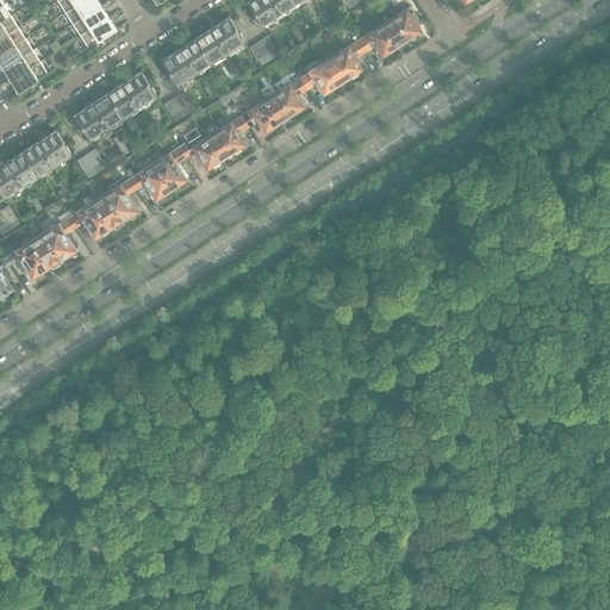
[(66,12),(83,0),(58,0),(58,1),(66,12)]
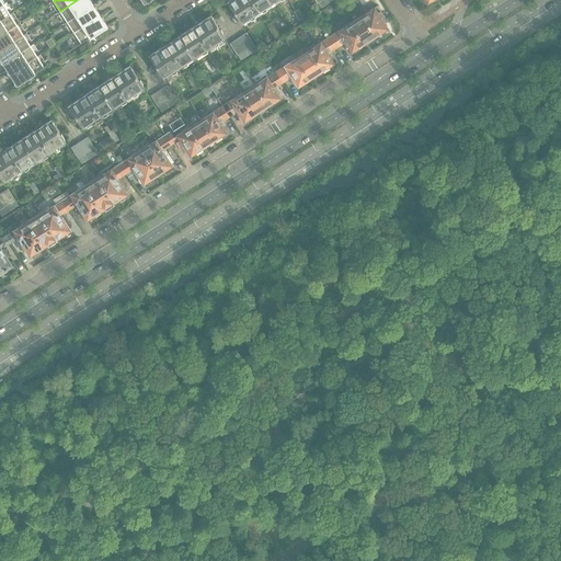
[(67,22),(93,4),(90,0),(77,0),(60,11),(67,22)]
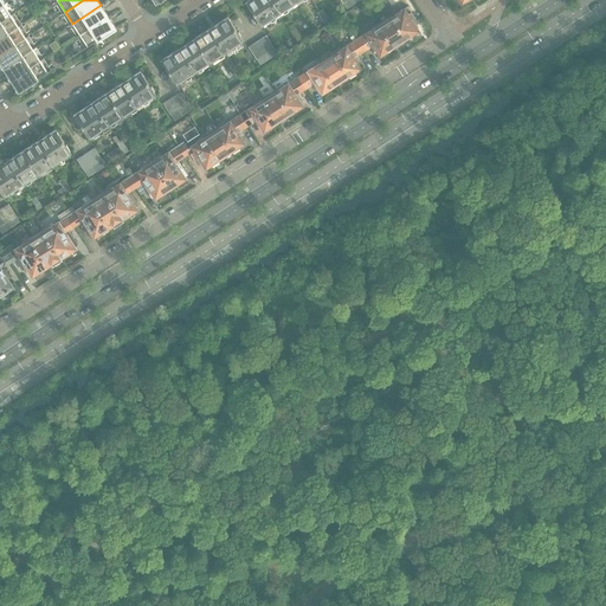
[(282,11),(294,2),(291,0),(247,0),(245,1),(256,17),(255,18),(258,24),(259,23),(260,25),(262,24),(264,26),(266,25),(265,23),(279,12),(281,15),(283,13),(282,11)]
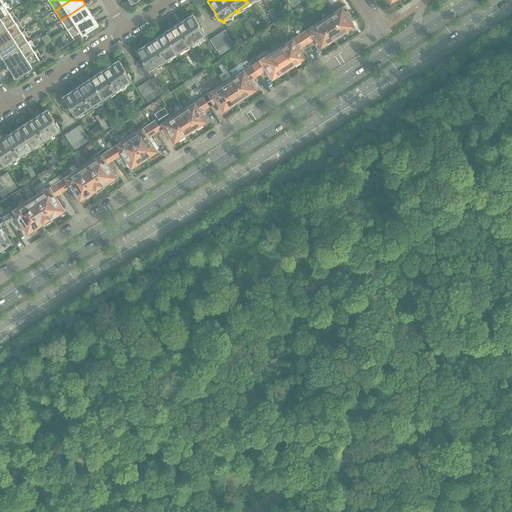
[(0,18),(9,13),(3,3),(0,5),(0,18)]
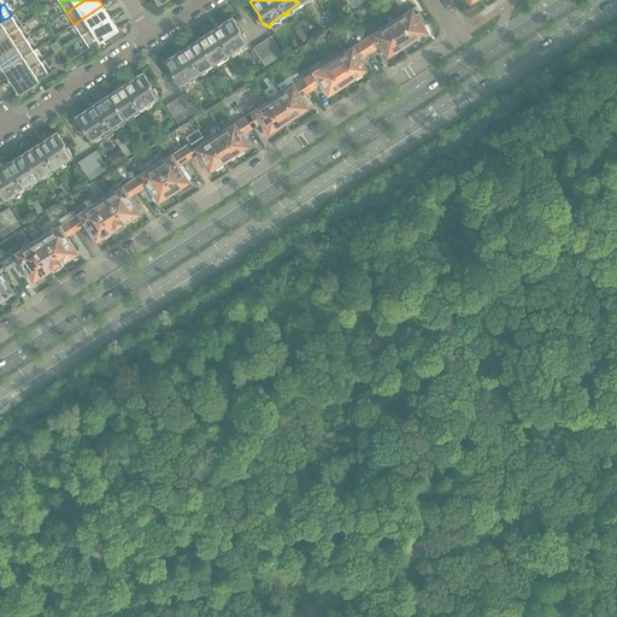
[(81,35),(110,16),(106,10),(106,9),(106,6),(105,5),(103,5),(74,24),(81,35)]
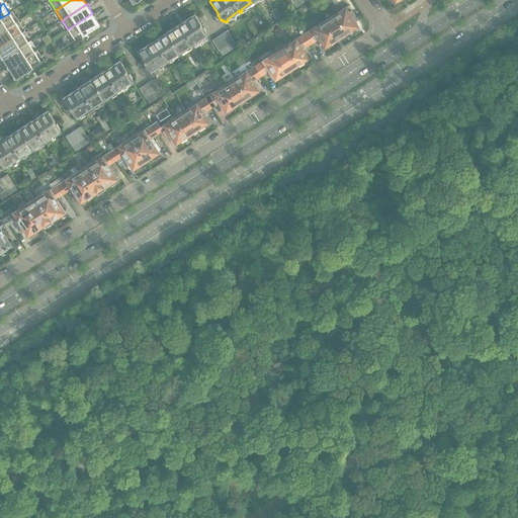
[(357,19),(351,10),(348,5),(335,14),(347,32),(356,27),(356,24),(354,21),(357,19)]
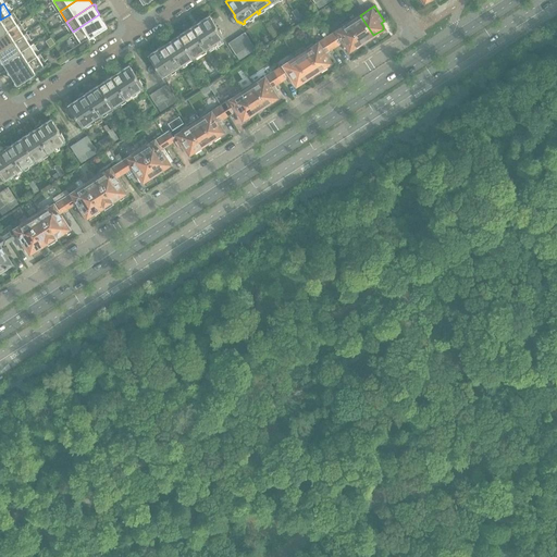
[(302,20),(296,9),(294,11),(300,21),(302,20)]
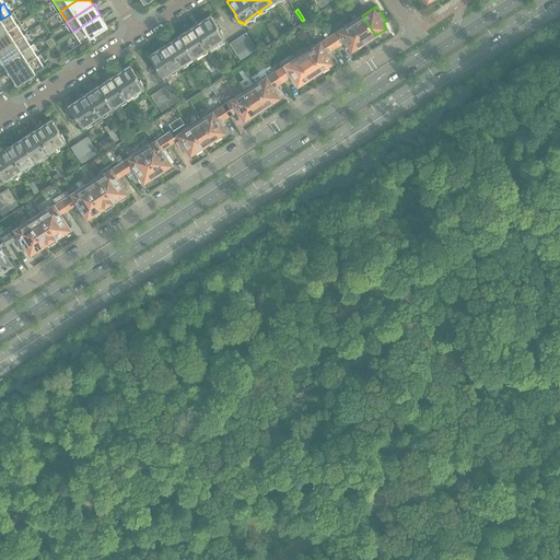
[(302,21),(295,11),(293,12),(300,23),(302,21)]
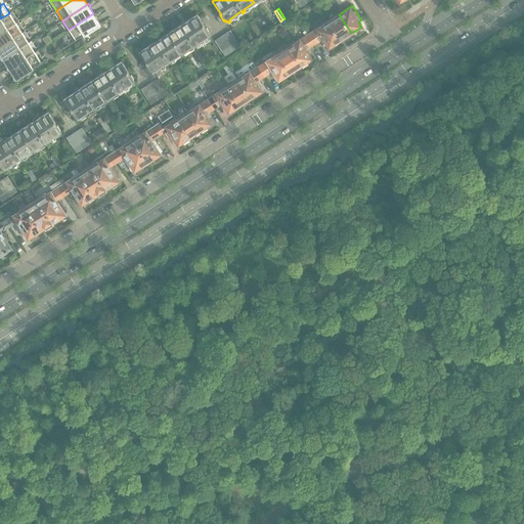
[(0,33),(15,23),(9,13),(0,18),(0,33)]
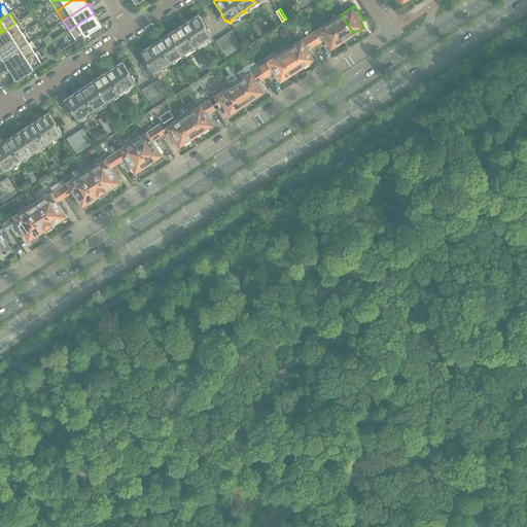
[(76,40),(100,25),(101,24),(97,18),(97,16),(97,15),(96,14),(95,13),(94,13),(69,30),(76,40)]
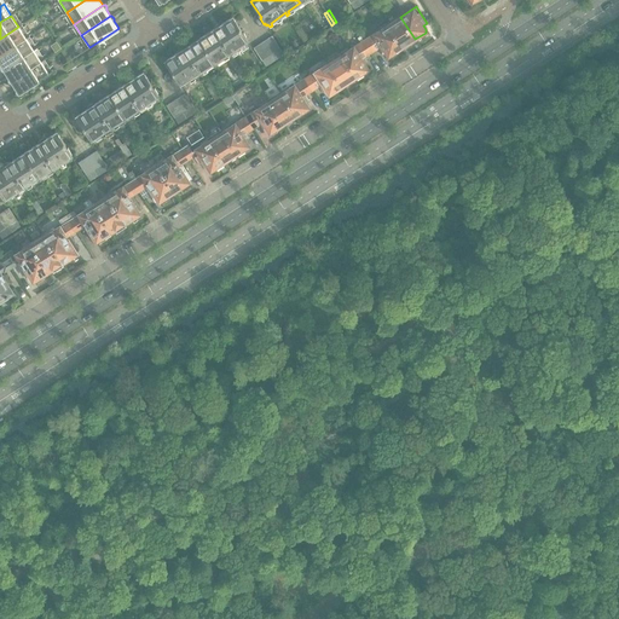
[(247,39),(243,33),(242,33),(232,17),(220,25),(219,23),(213,27),(214,29),(198,39),(214,63),(226,56),(227,58),(230,56),(227,53),(243,44),(246,46),(248,45),(247,42),(248,41),(247,39)]
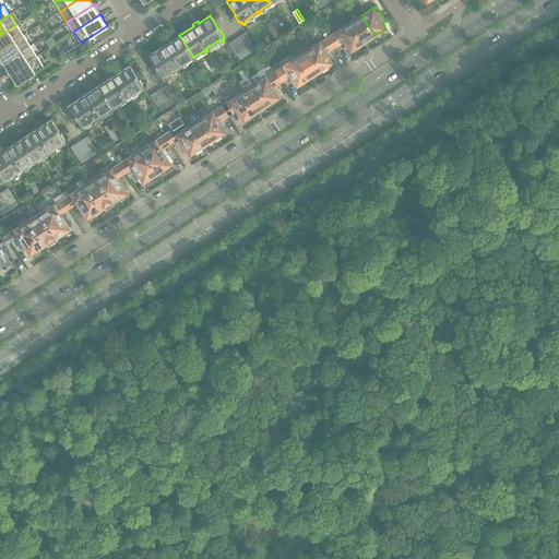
[(375,35),(361,15),(348,23),(363,44),(367,40),(367,39),(369,39),(372,38),(373,36),(375,35)]
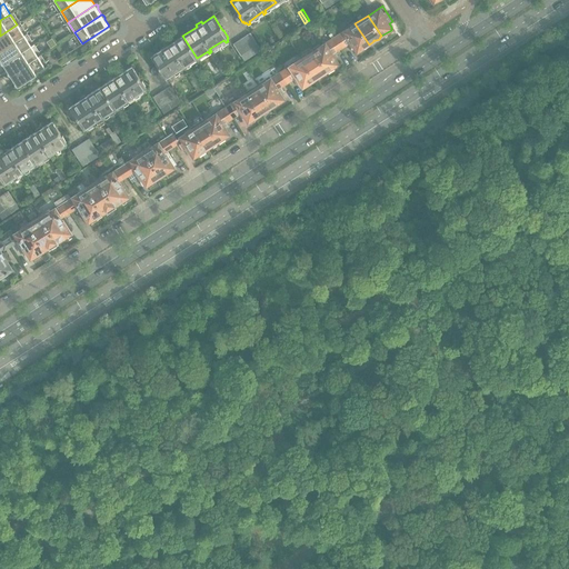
[(369,45),(355,23),(333,37),(341,49),(347,45),(347,46),(348,45),(350,49),(353,47),(356,50),(358,51),(369,45)]
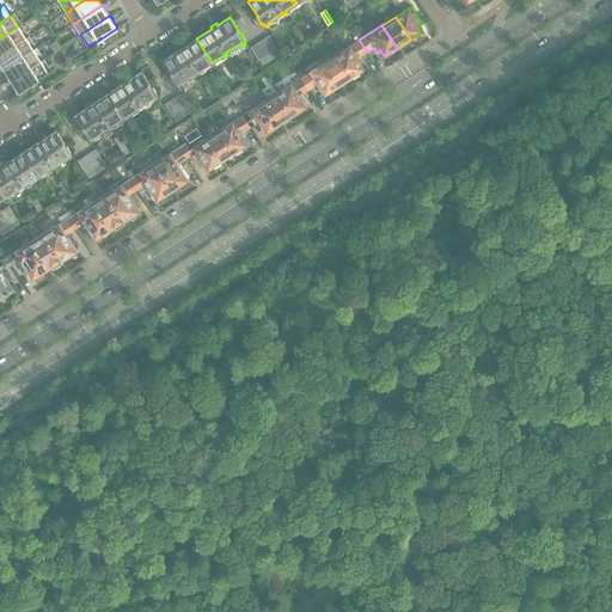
[(0,54),(25,38),(18,26),(0,38),(0,54)]
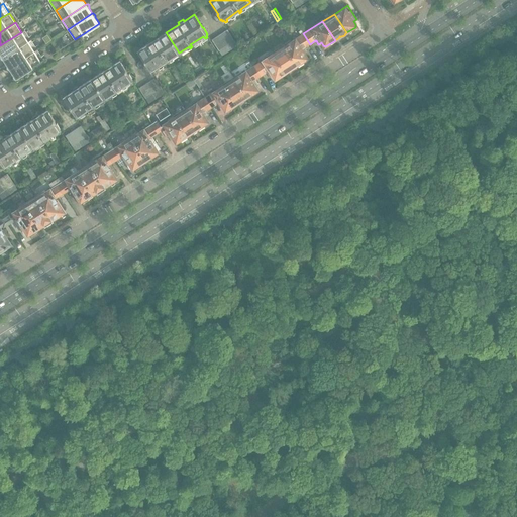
[(257,33),(251,23),(249,25),(255,35),(257,33)]
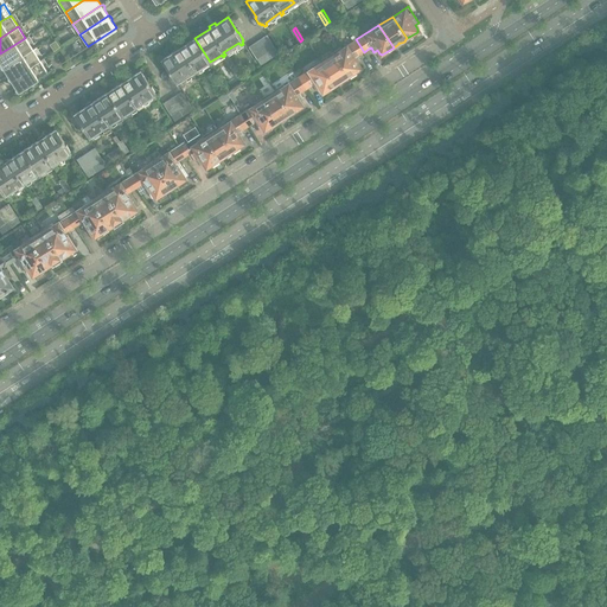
[(274,48),(267,36),(261,39),(268,51),(274,48)]
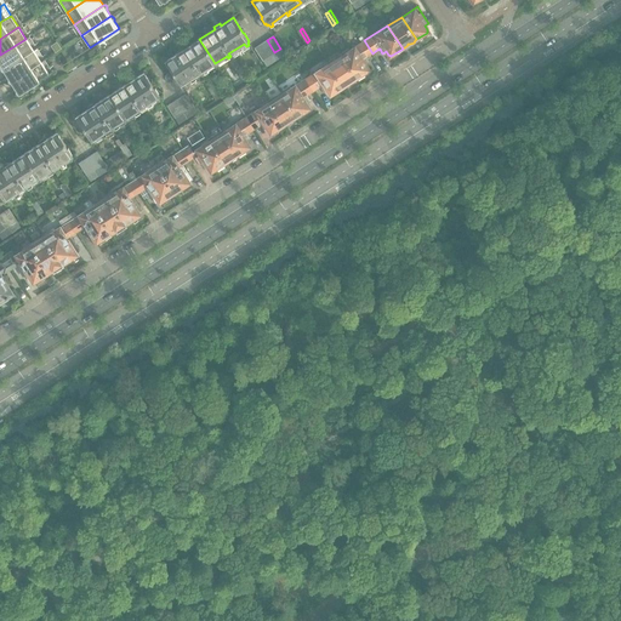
[(4,70),(34,51),(26,39),(0,55),(0,63),(0,66),(1,68),(3,69),(4,70)]
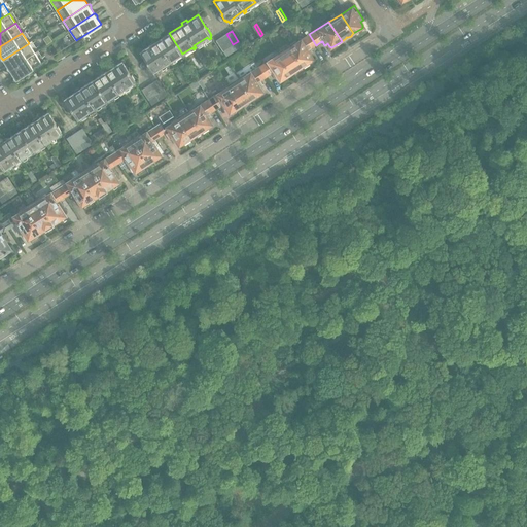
[(173,60),(182,54),(169,33),(155,42),(154,41),(149,44),(150,45),(140,53),(149,66),(148,66),(151,71),(152,71),(153,72),(154,71),(156,74),(159,72),(156,70),(170,62),(171,64),(174,62),(173,60)]
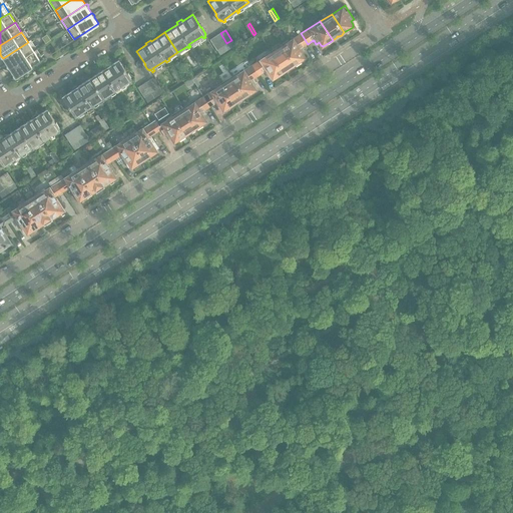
[(226,43),(220,33),(215,36),(221,47),(226,43)]
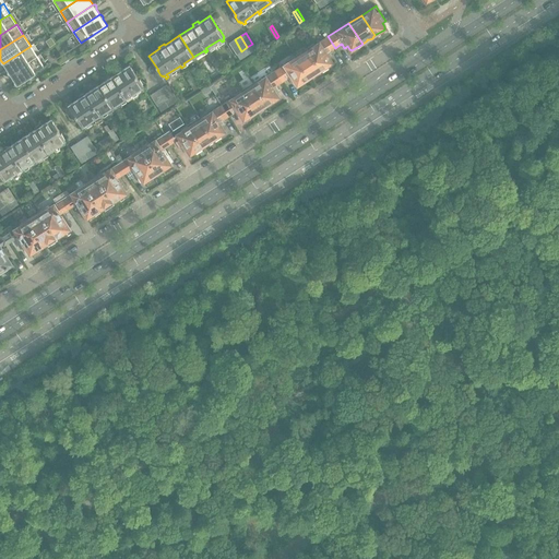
[(332,56),(330,51),(331,51),(330,50),(335,48),(328,36),(307,49),(321,70),(331,63),(331,61),(329,58),(332,56)]
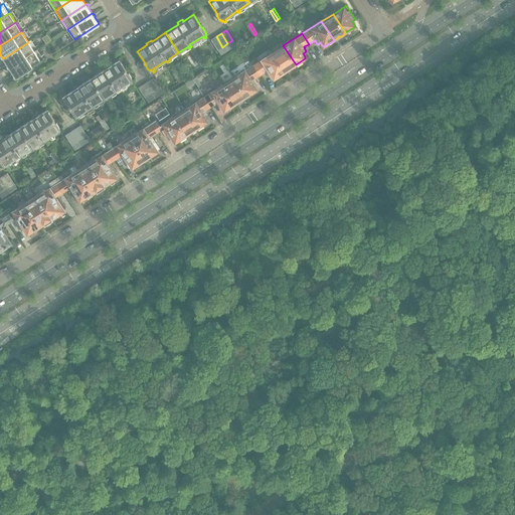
[(47,35),(41,39),(45,44),(51,41),(47,35)]
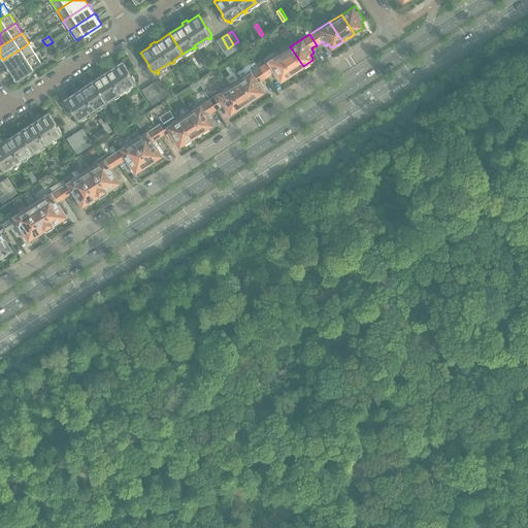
[(228,48),(222,37),(217,41),(223,52),(227,50),(227,48),(228,48)]
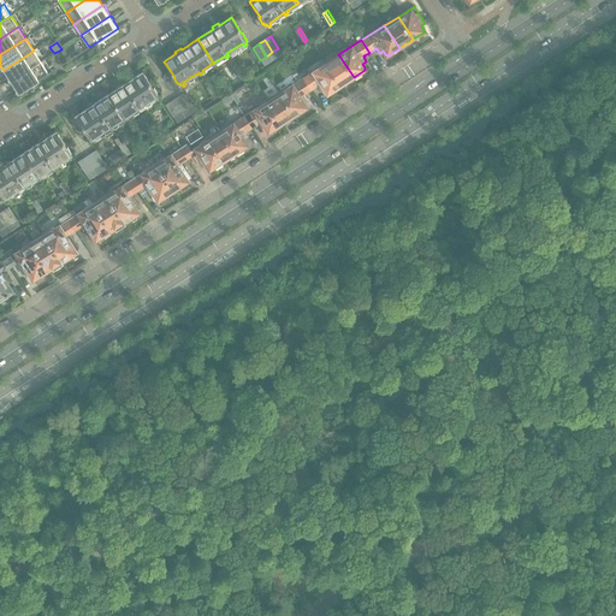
[(11,81),(41,61),(34,51),(4,70),(9,76),(7,77),(9,80),(10,81),(11,81)]
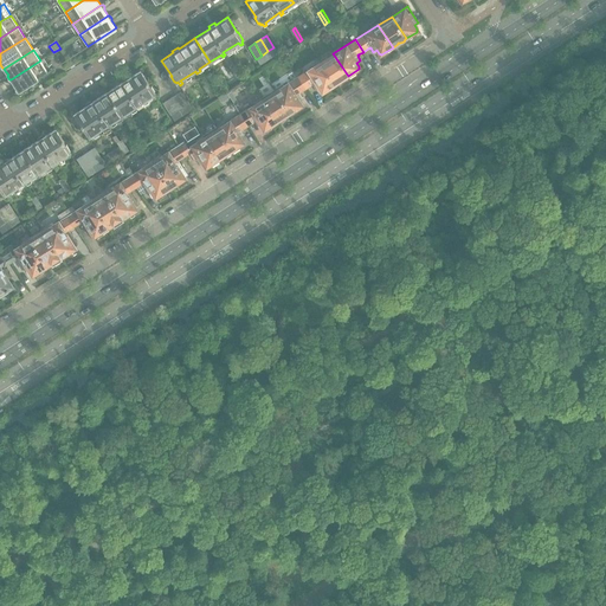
[(348,76),(333,53),(321,62),(334,84),(340,81),(342,81),(346,78),(347,76),(347,77),(348,76)]
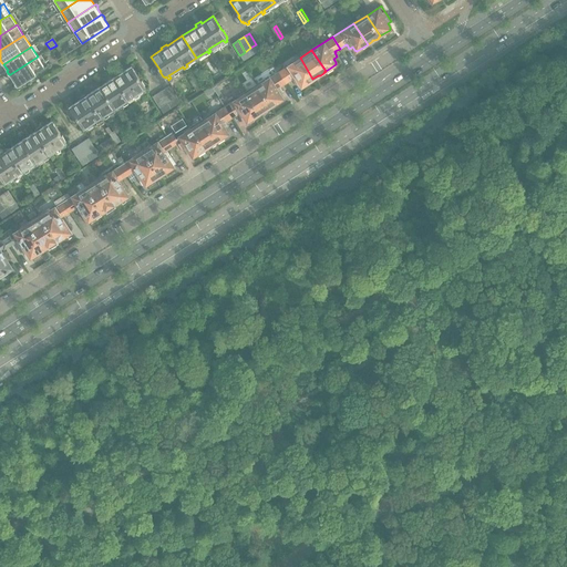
[(17,85),(44,68),(38,57),(10,74),(14,81),(14,83),(16,84),(17,85)]
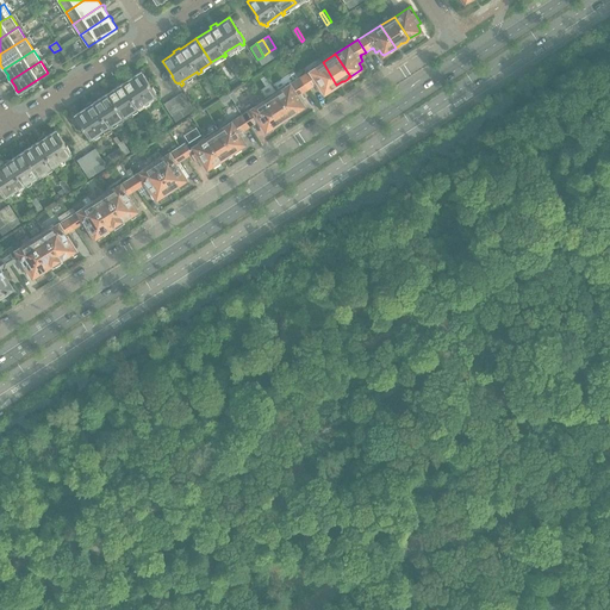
[(336,85),(323,62),(299,78),(307,89),(313,86),(315,86),(317,89),(321,88),(323,92),(325,92),(336,85)]
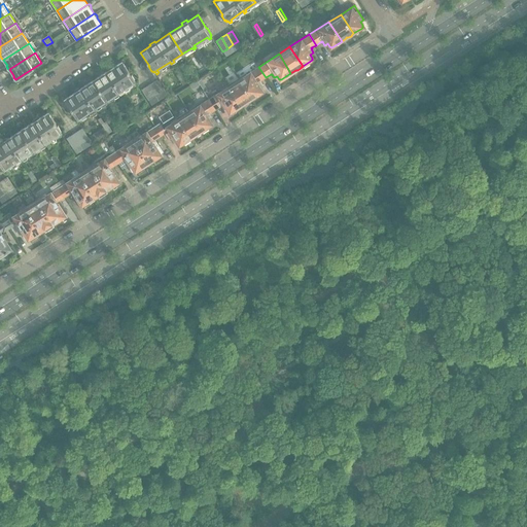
[(212,68),(205,58),(203,59),(211,70),(212,68)]
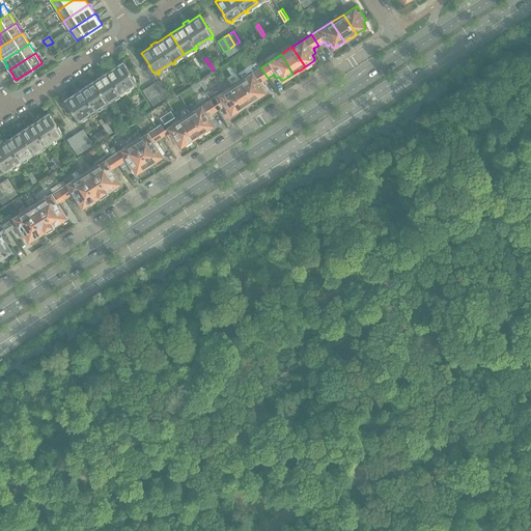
[(213,71),(204,59),(202,61),(210,72),(213,71)]
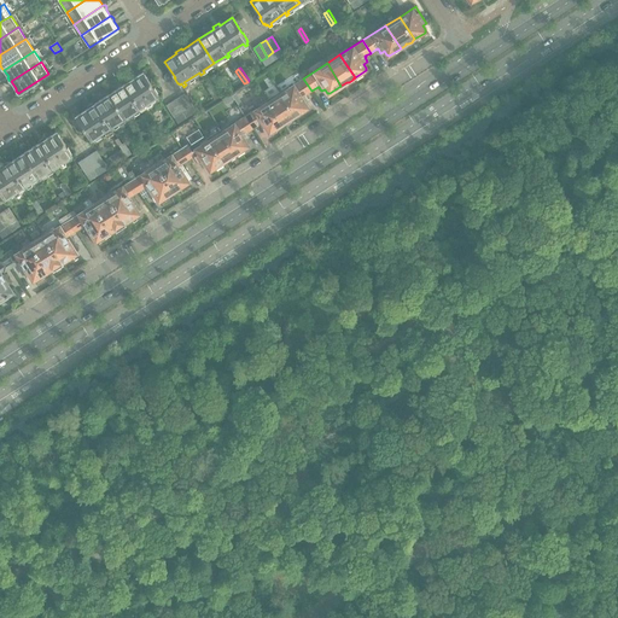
[(158,94),(153,88),(143,73),(130,81),(129,79),(124,82),(124,85),(109,94),(124,118),(136,111),(138,114),(140,111),(139,109),(155,99),(156,101),(158,99),(157,97),(158,97),(157,94),(158,94)]
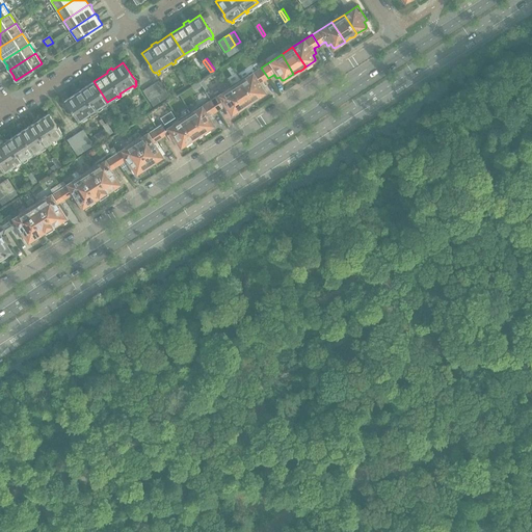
[(265,86),(263,82),(264,81),(263,81),(268,78),(261,68),(241,80),(255,100),(264,94),(264,91),(262,87),(265,86)]
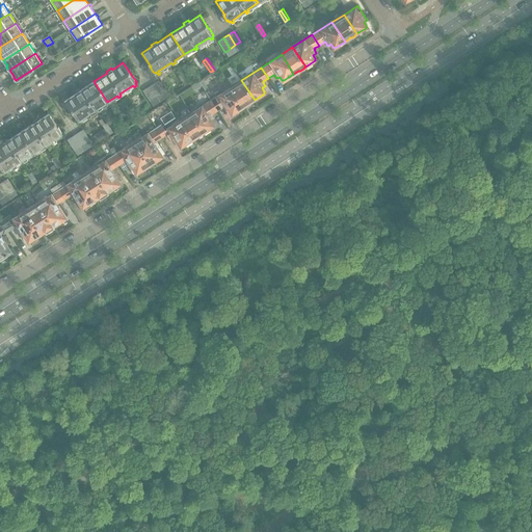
[(187,85),(181,75),(178,77),(184,86),(187,85)]
